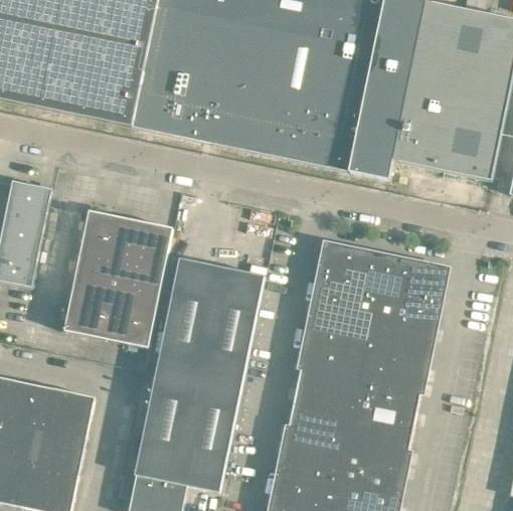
[(156,0),(131,125),(387,178),(391,159),(490,179),(512,68),(512,18),(424,0),(156,0)]
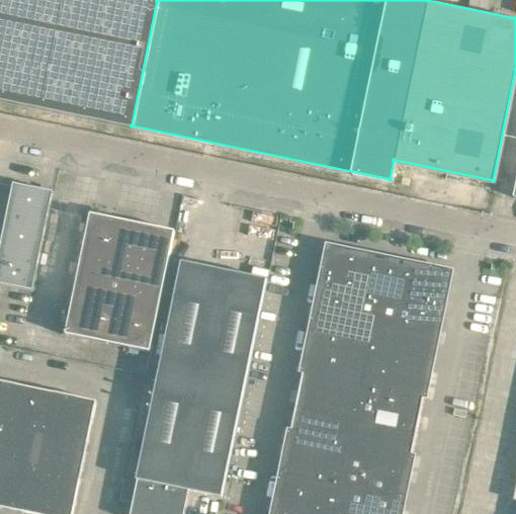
[(0,280),(30,287),(33,276),(48,207),(49,201),(52,188),(12,180),(0,237),(0,280)]
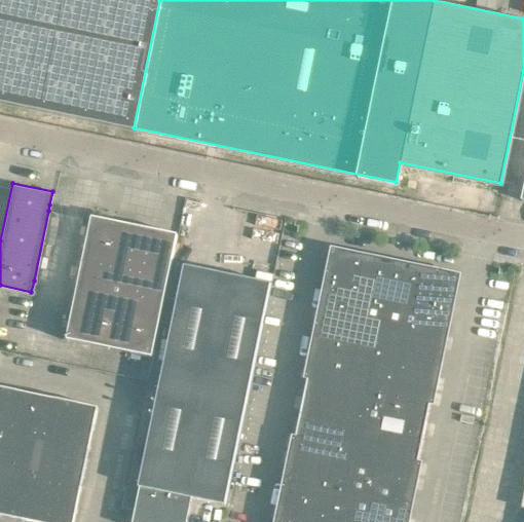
[(111,213),(92,210),(91,213),(84,212),(83,213),(89,214),(65,334),(59,333),(59,335),(150,353),(175,230),(149,225),(125,220),(110,217),(111,213)]
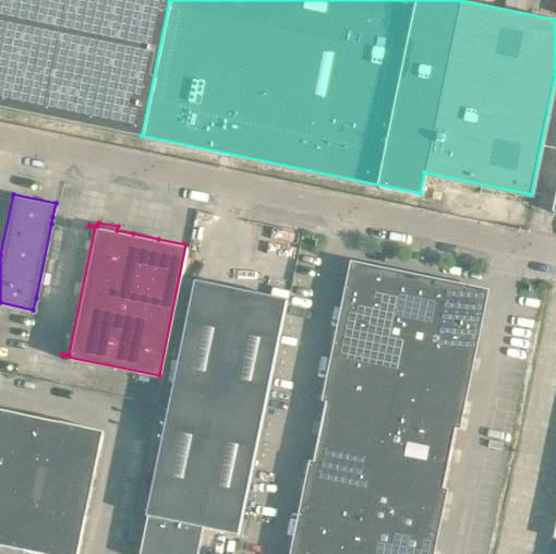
[(70,228),(51,224),(36,298),(55,302),(70,228)]
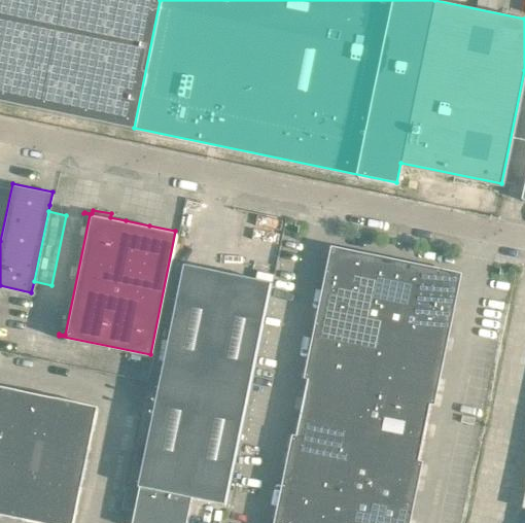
[(328,265),(320,305),(361,313),(374,256),(349,251),(342,251),(336,253),(331,258),(328,265)]
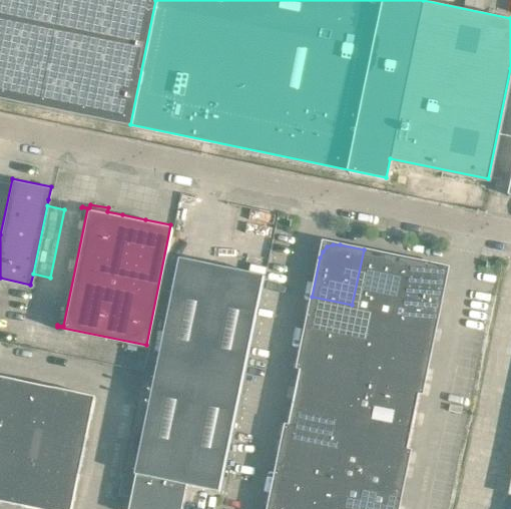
[(352,305),(372,310),(392,314),(404,258),(364,249),(352,305)]
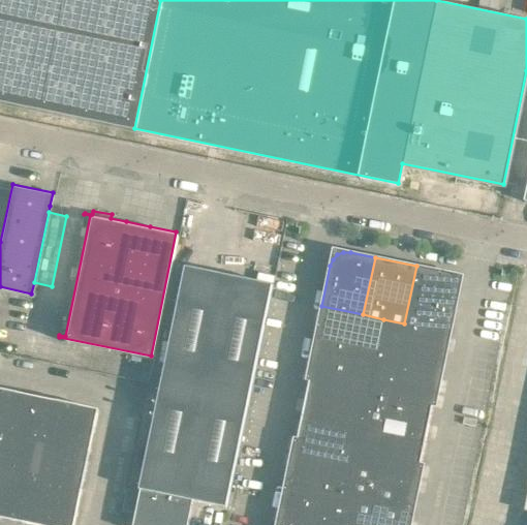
[(136,486),(138,486),(130,524),(185,524),(191,497),(208,500),(224,504),(271,281),(207,268),(183,263),(136,486)]
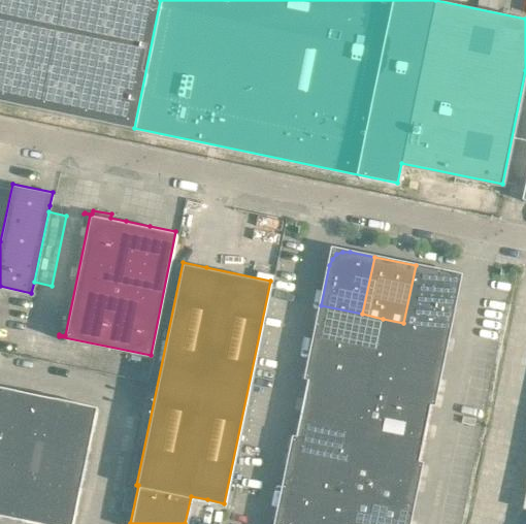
[(403,323),(445,331),(453,291),(453,284),(451,277),(446,273),(439,270),(416,265),(403,323)]
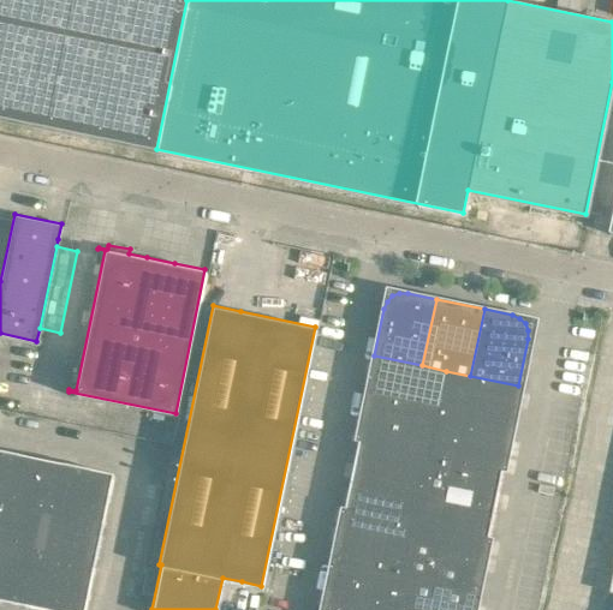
[(194,340),(185,375),(197,377),(204,344),(194,340)]
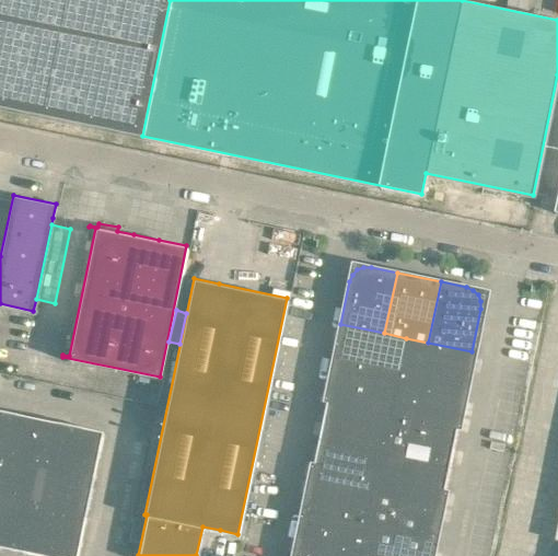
[(340,324),(335,355),(400,368),(406,338),(384,333),(340,324)]
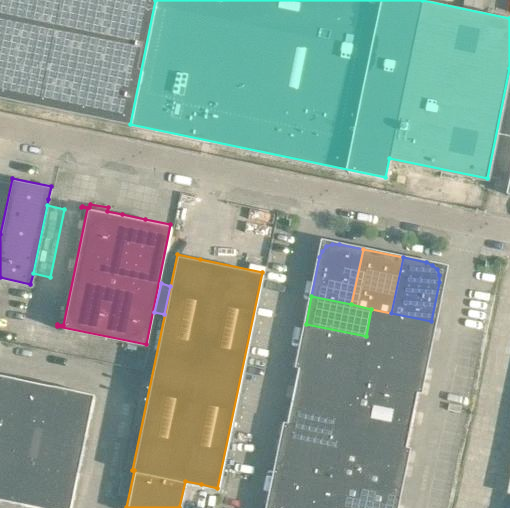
[(371,309),(366,336),(425,348),(431,321),(391,313),(371,309)]
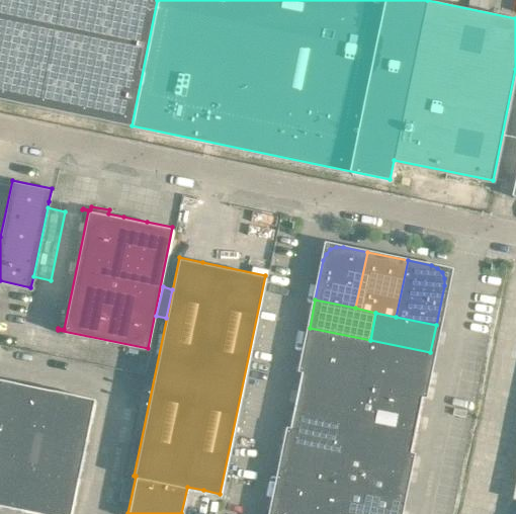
[(310,328),(304,355),(364,368),(370,340),(310,328)]
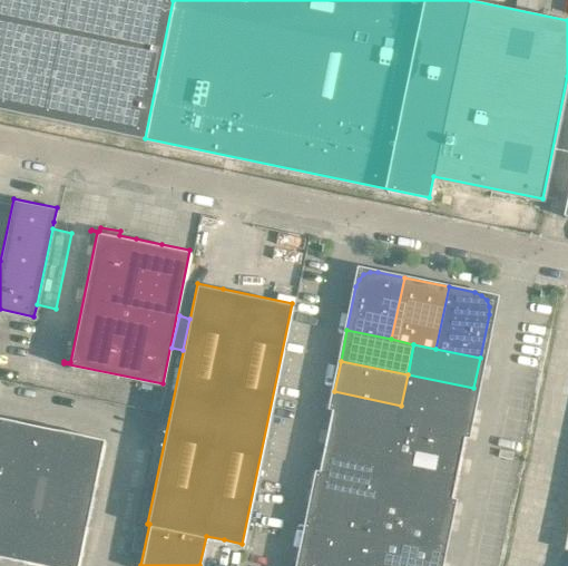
[(408,374),(401,406),(468,419),(473,388),(408,374)]
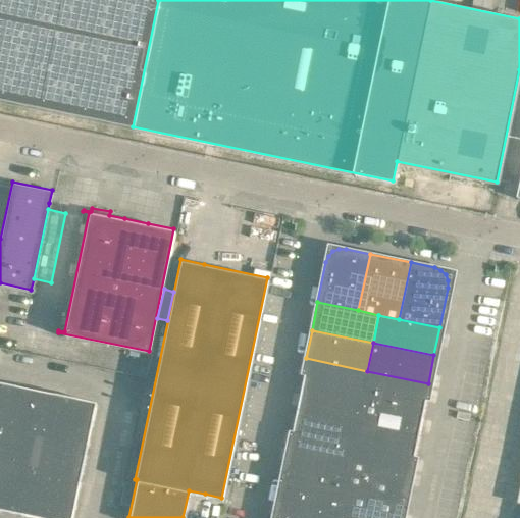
[(306,358),(300,386),(361,399),(367,371),(306,358)]
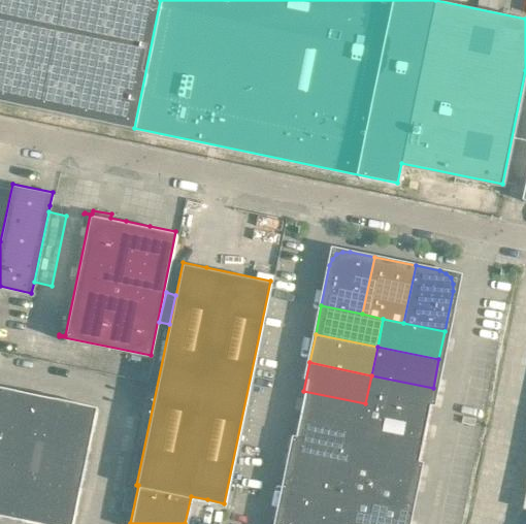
[(371,375),(365,403),(427,416),(433,388),(371,375)]
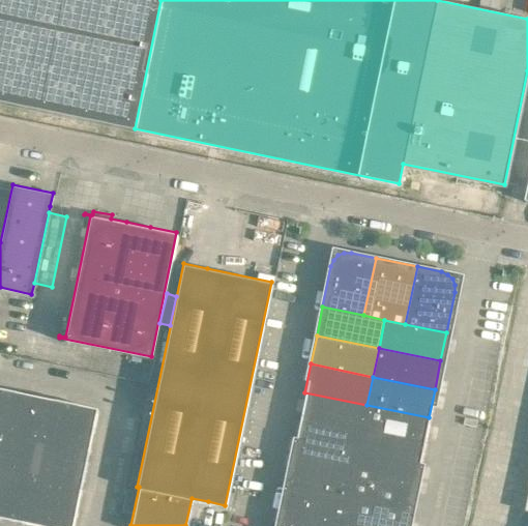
[(0,429),(26,435),(56,441),(65,400),(54,398),(16,390),(16,389),(4,387),(0,408),(0,429)]
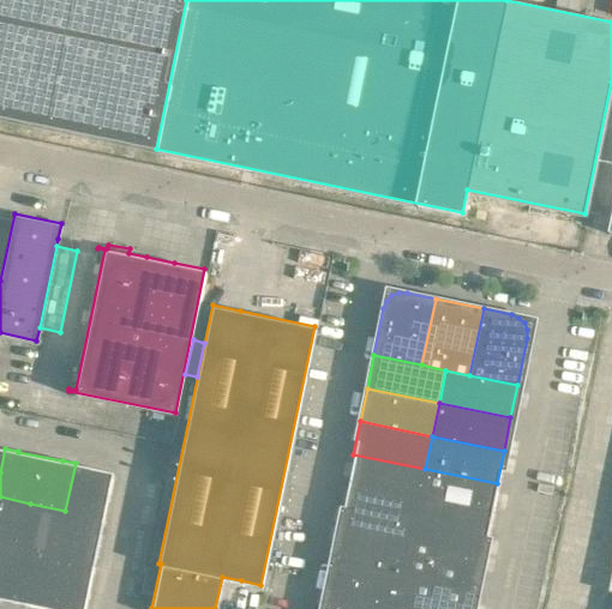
[(353,454),(347,487),(418,502),(425,469),(353,454)]
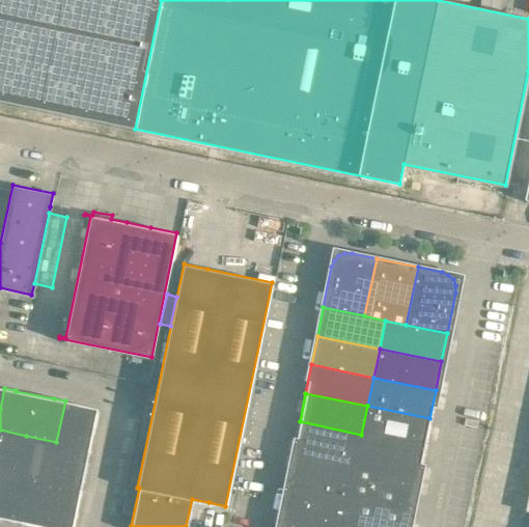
[(55,450),(87,456),(88,450),(96,408),(77,404),(77,403),(65,400),(56,442),(55,450)]
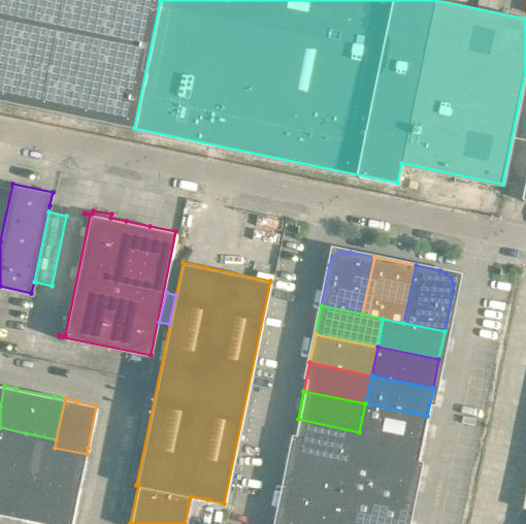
[(365,403),(359,432),(421,445),(427,416),(365,403)]
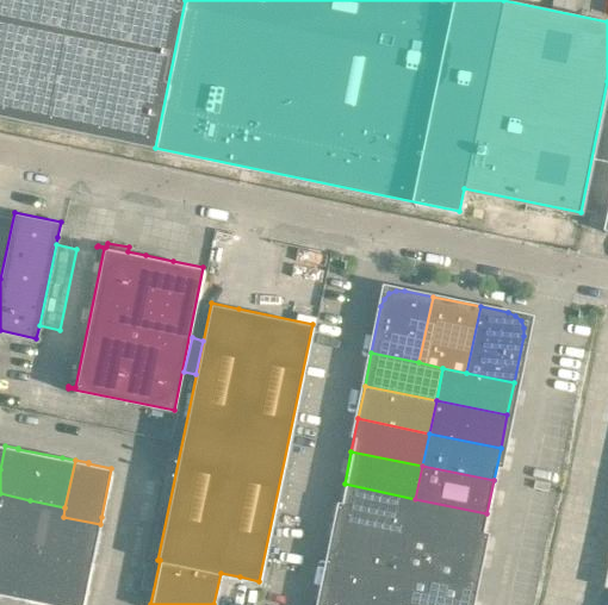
[(345,484),(337,517),(409,531),(415,499),(345,484)]
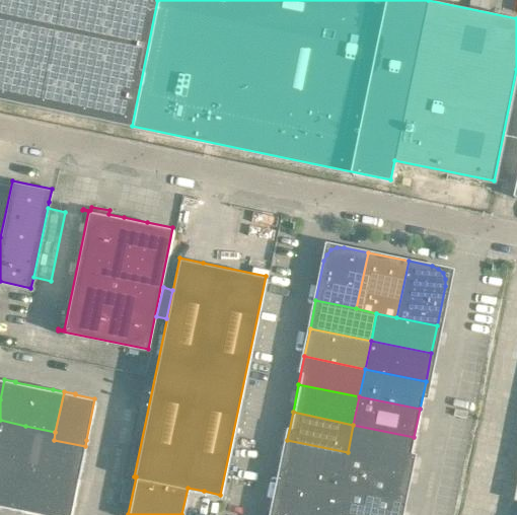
[(0,462),(17,466),(25,426),(0,420),(0,462)]
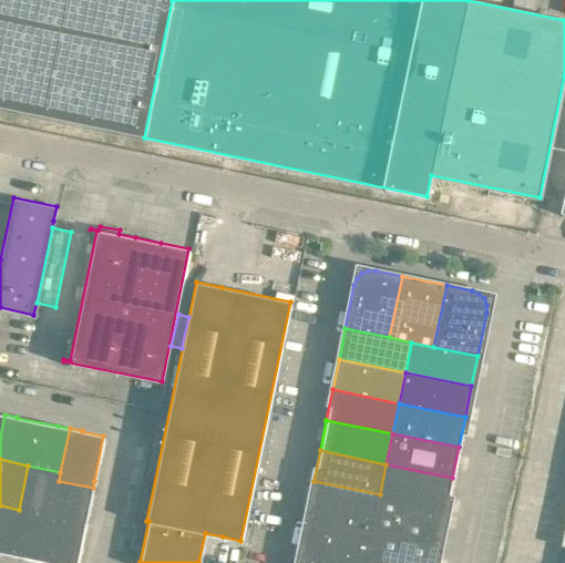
[(386,464),(380,494),(445,509),(452,478),(386,464)]
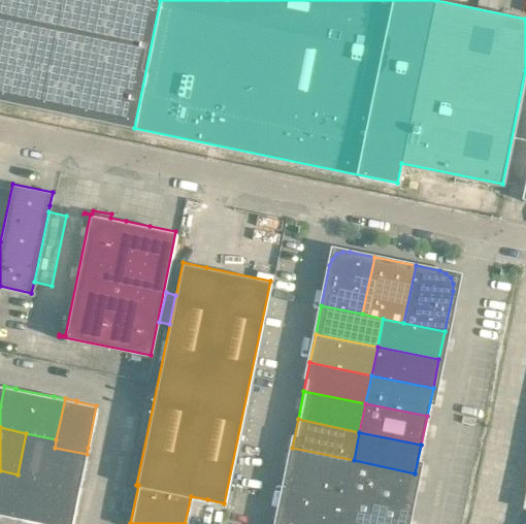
[(18,475),(48,481),(79,487),(79,485),(80,486),(87,454),(55,448),(56,439),(26,433),(18,475)]
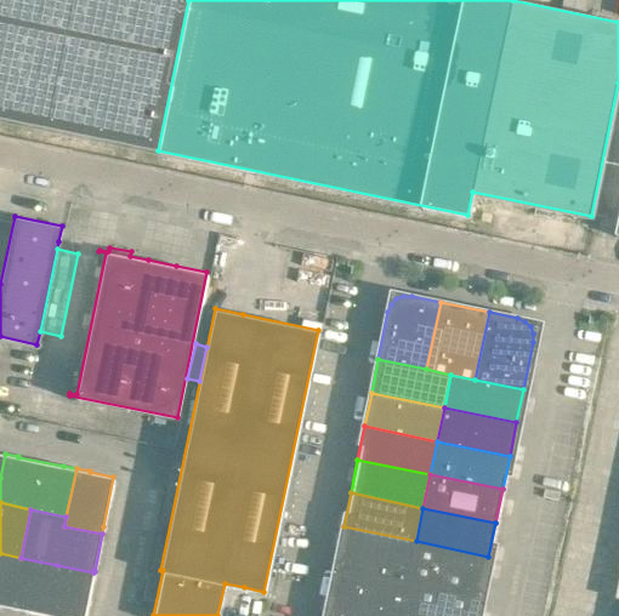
[(344,526),(336,559),(409,575),(416,541),(344,526)]
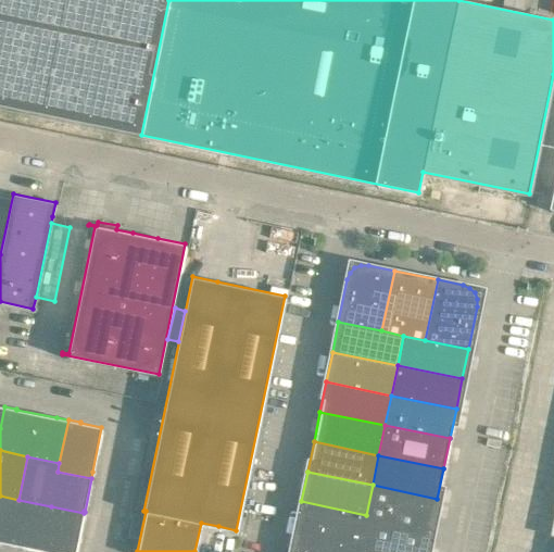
[(373,485),(366,515),(431,528),(437,499),(373,485)]
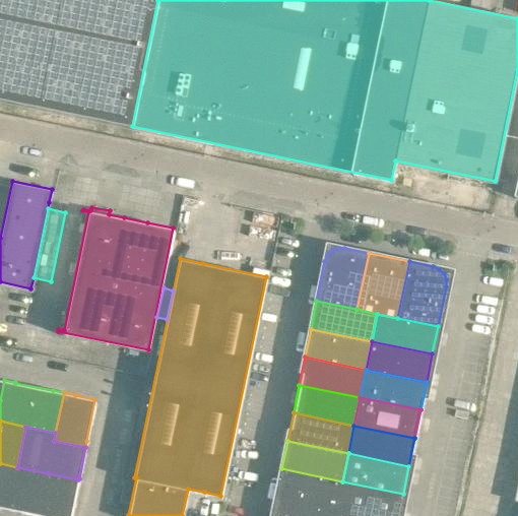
[(0,506),(9,508),(17,467),(0,463),(0,506)]
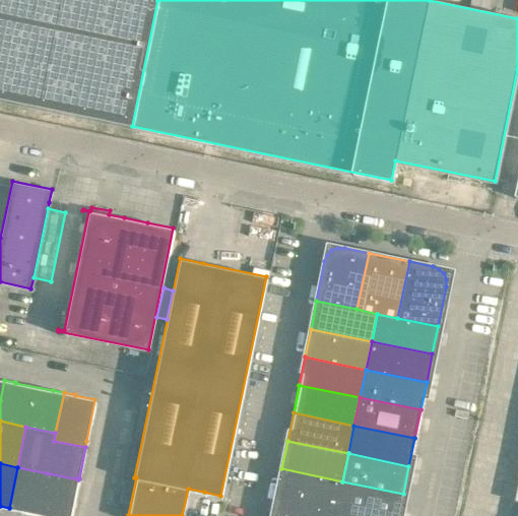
[(20,510),(40,514),(48,473),(17,467),(9,508),(20,510)]
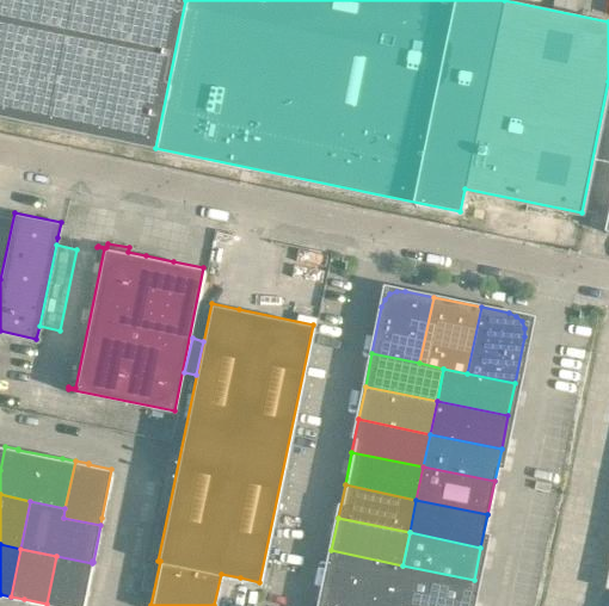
[(331,550),(325,583),(373,593),(395,598),(403,566),(331,550)]
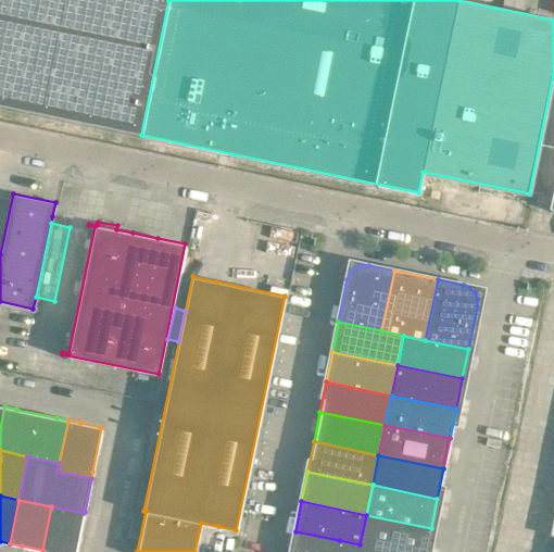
[(51,506),(42,550),(43,550),(51,551),(75,551),(84,513),(51,506)]
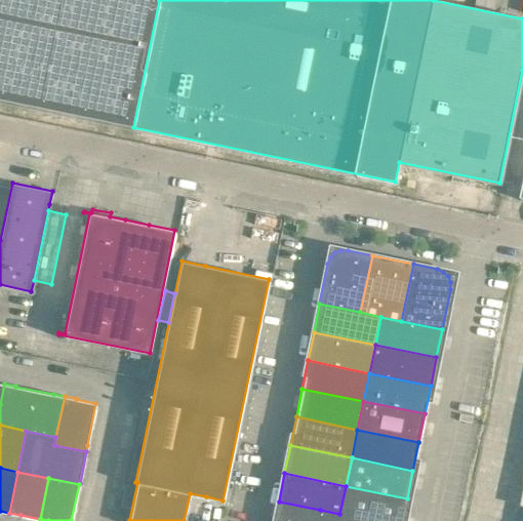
[(339,514),(360,518),(372,520),(402,520),(407,498),(346,486),(339,514)]
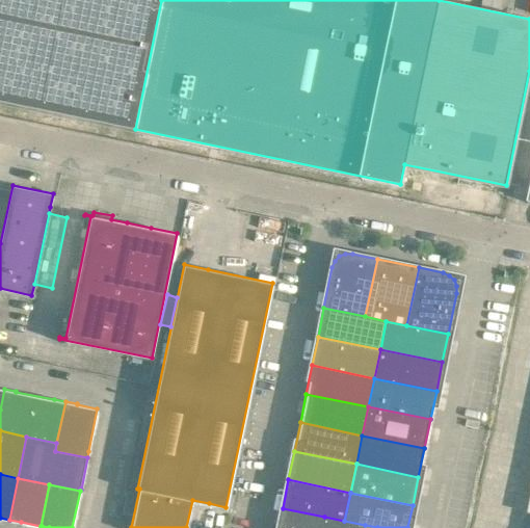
[(321,527),(324,517),(283,508),(277,527),(321,527)]
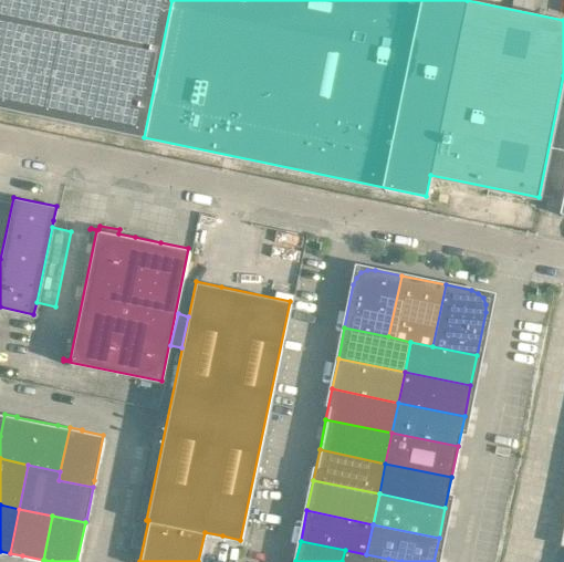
[(342,561),(387,561),(388,559),(366,554),(345,550),(342,561)]
